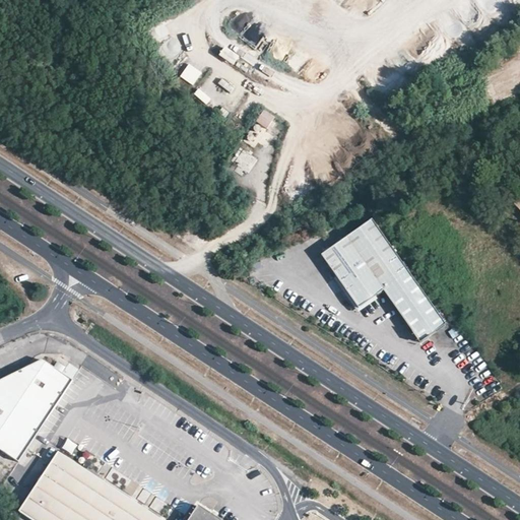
[(217,56),(233,65),(239,57),(223,48),(217,56)]
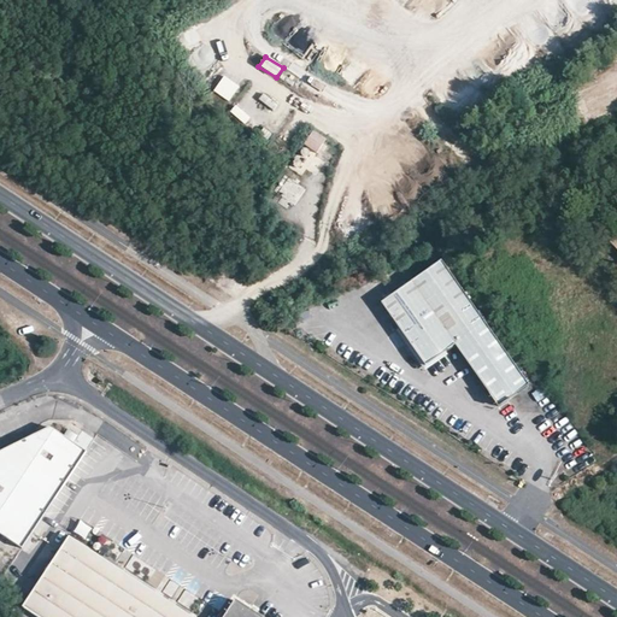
[(272,111),(277,104),(263,93),(258,100),(272,111)]
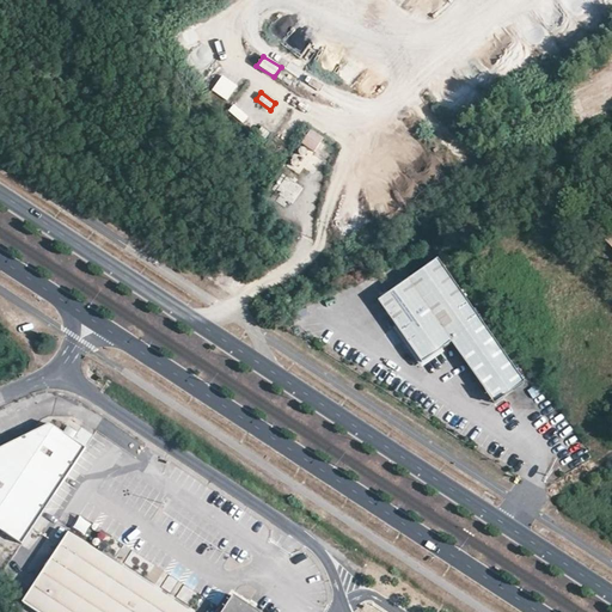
[(310,129),(300,145),(314,153),(324,138),(310,129)]
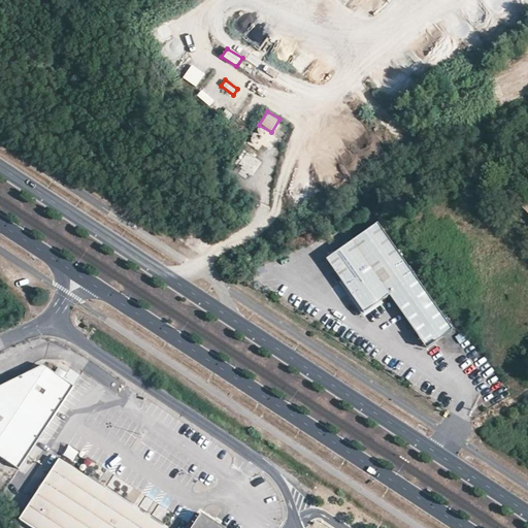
[(242,169),(239,173),(250,179),(262,162),(243,150),(235,164),(242,169)]
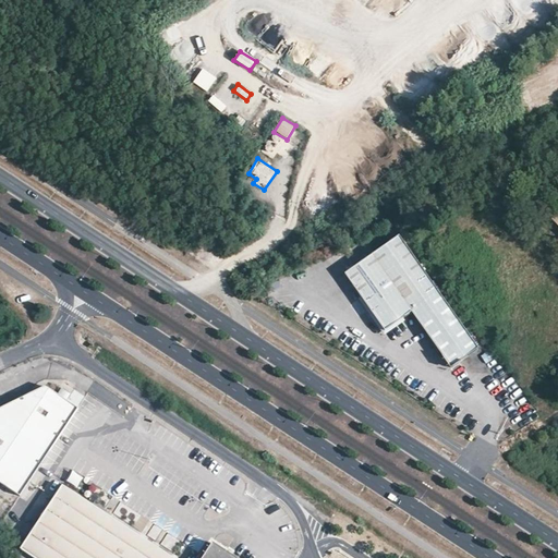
[(450,367),(478,348),(399,235),(346,271),(386,329),(412,312),(450,367)]
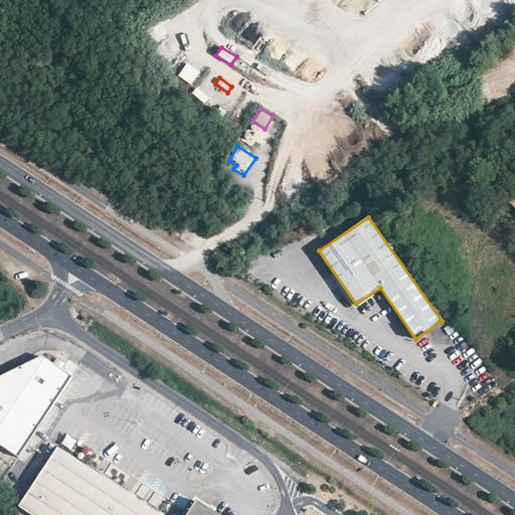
[(42,358),(0,374),(0,447),(20,459),(70,371),(71,374),(75,366),(69,362),(65,364),(55,358),(52,364),(42,358)]
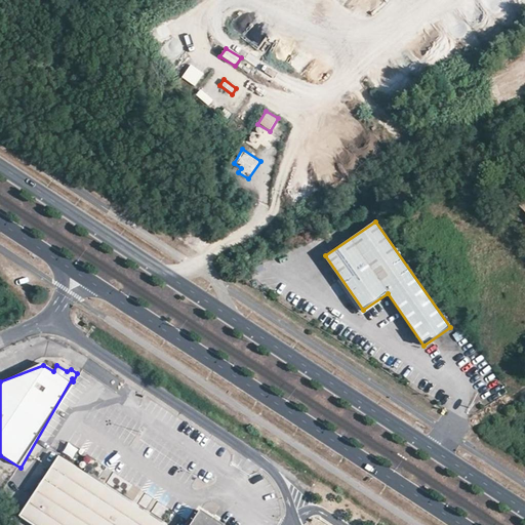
[(58,456),(21,515),(35,524),(224,524),(200,510),(192,522),(189,524),(163,524),(147,514),(58,456)]
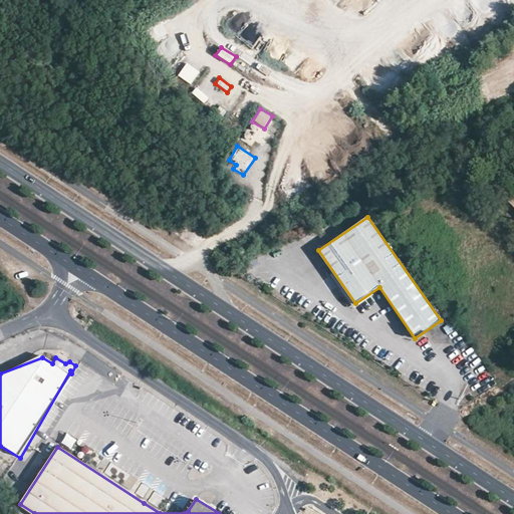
All buildings are outlined.
